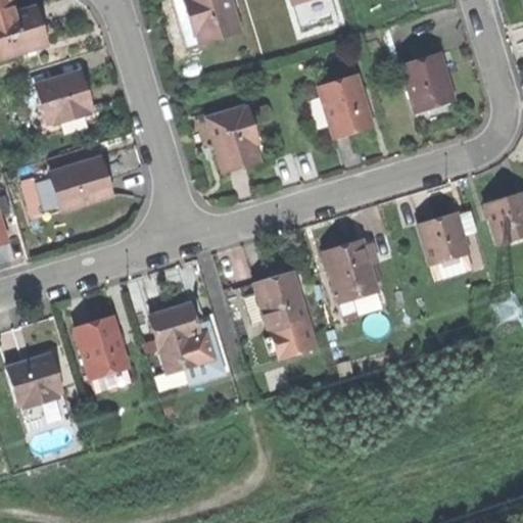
[(0,0),(0,51),(2,60),(44,48),(33,9),(18,14),(15,4),(13,0),(0,0)]
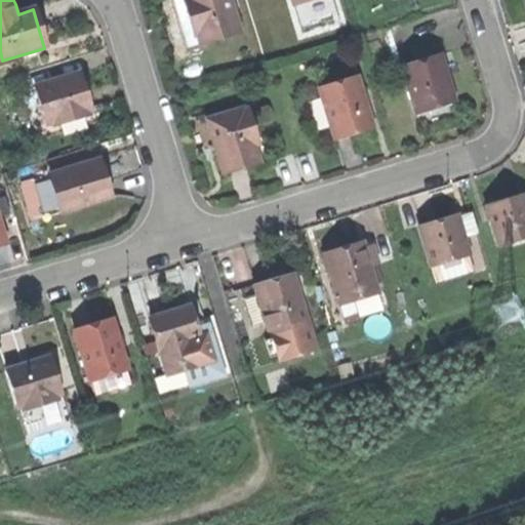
[(186,0),(200,45),(240,33),(229,0),(186,0)]
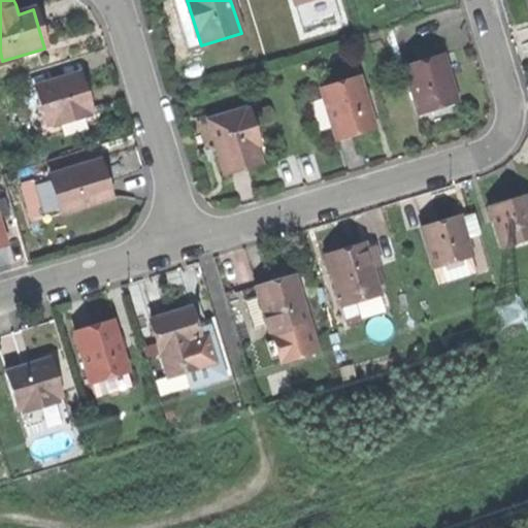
[(442,55),(404,66),(418,116),(456,103),(449,77),(442,55)]
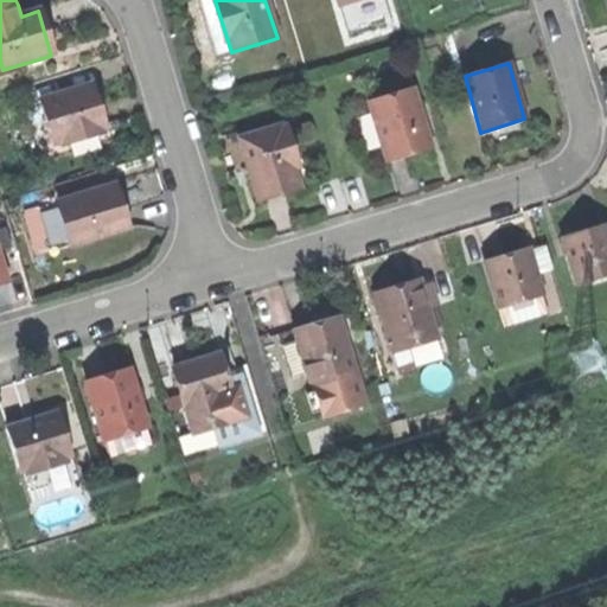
[(53,144),(109,127),(104,108),(97,84),(40,102),(53,144)]
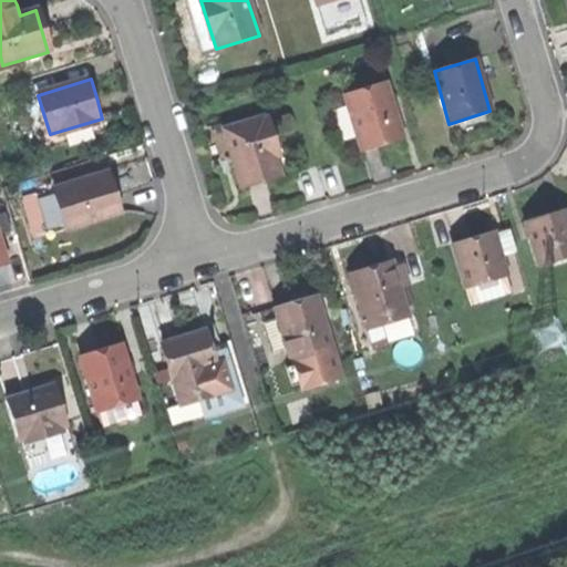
[(344,98),(360,151),(377,146),(400,138),(385,85),(344,98)]
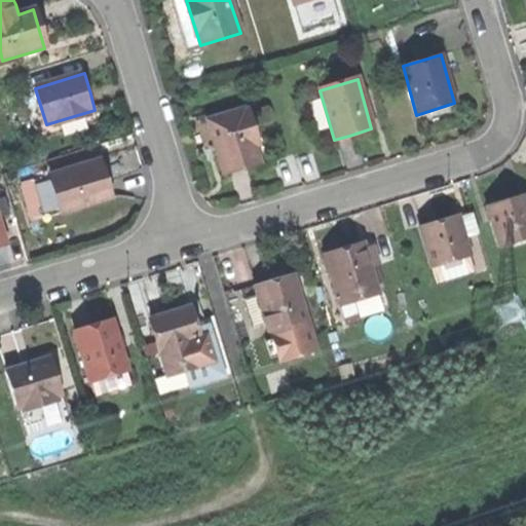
[(239,170),(252,165),(247,148),(253,147),(242,112),(209,123),(223,174),(239,170)]
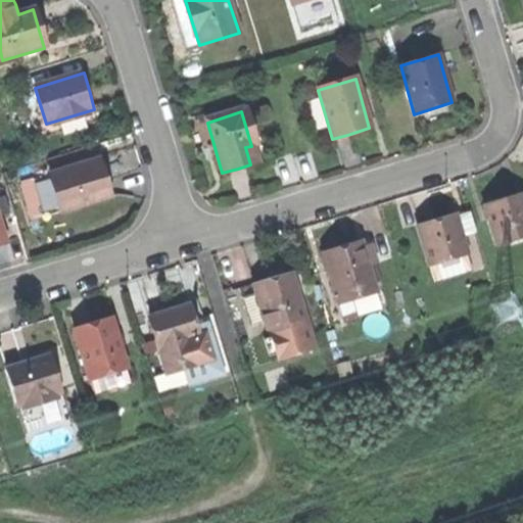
[(101,159),(33,181),(44,218),(75,208),(113,197),(101,159)]
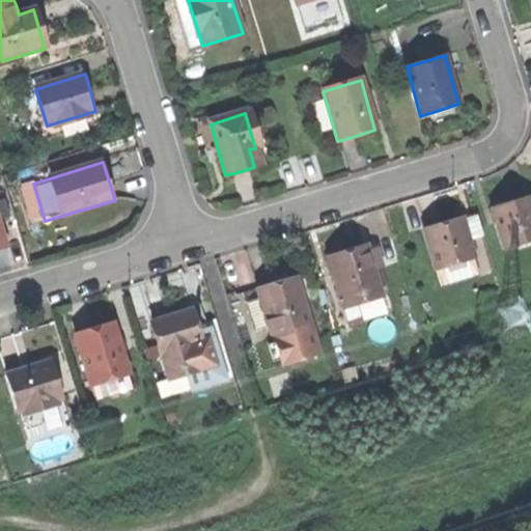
[(530,241),(530,196),(510,202),(493,207),(505,249),(530,241)]
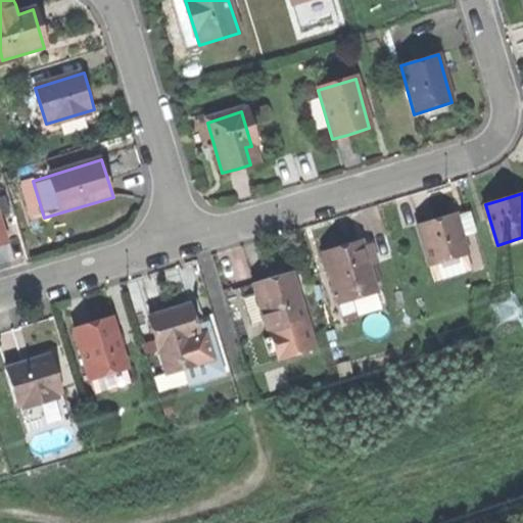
[(430,268),(470,255),(458,214),(437,220),(418,226),(430,268)]
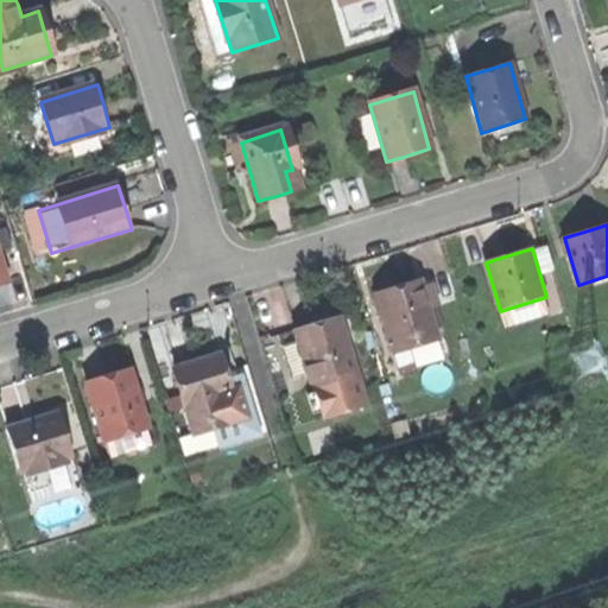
[(425,287),(424,280),(399,289),(378,296),(393,346),(438,331),(432,310),(425,287)]
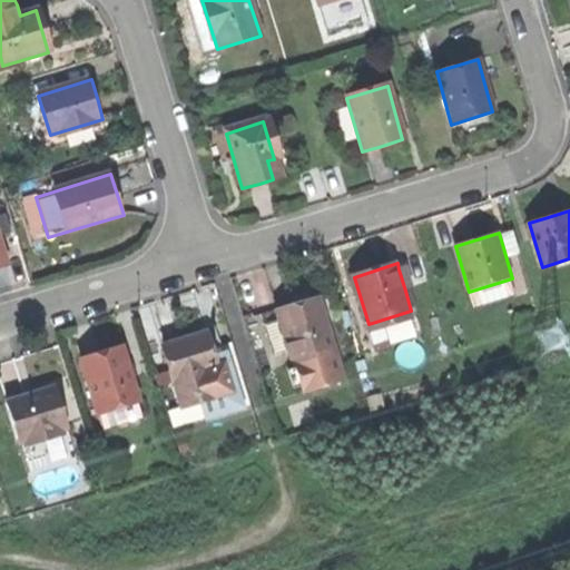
[(408,266),(399,269),(405,291),(414,288),(408,266)]
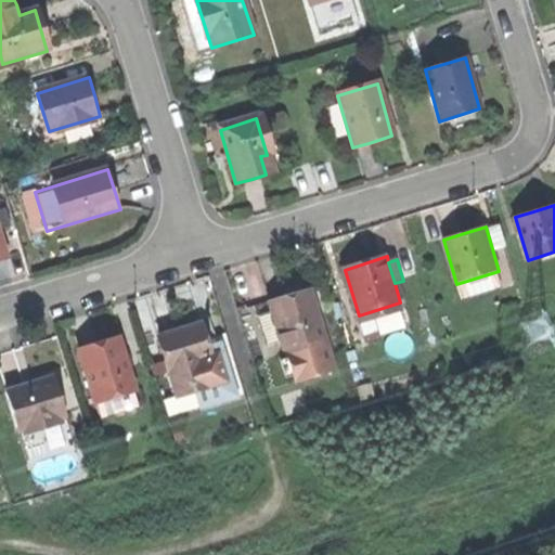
[(327,344),(311,294),(291,299),(271,305),(286,355),(289,355),(297,383),(333,372),(324,345),(327,344)]
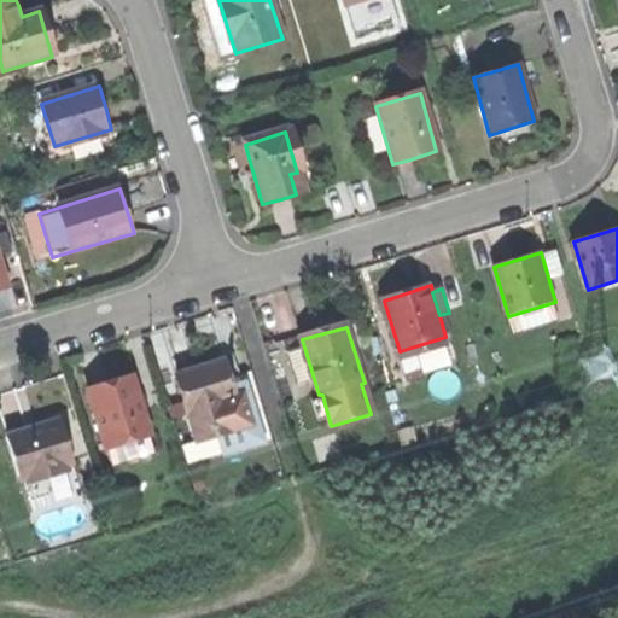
[(449,347),(445,337),(400,351),(402,361),(449,347)]
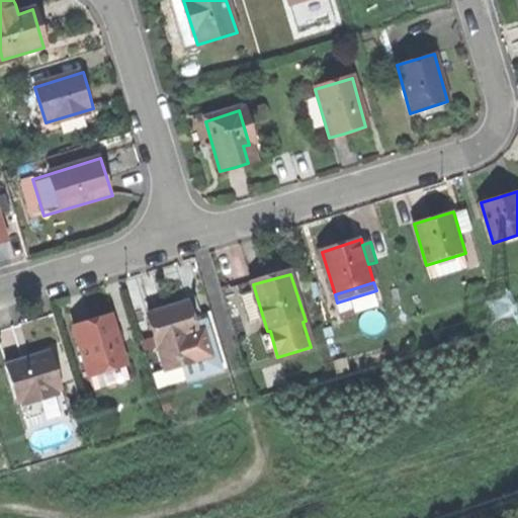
[(193,317),(188,303),(172,309),(150,315),(166,370),(183,365),(188,381),(224,371),(208,322),(195,326),(193,317)]
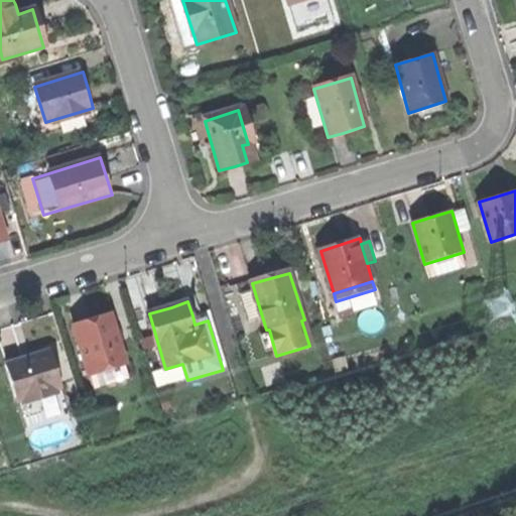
[(212,310),(192,315),(195,325),(208,320),(223,370),(230,367),(212,310)]
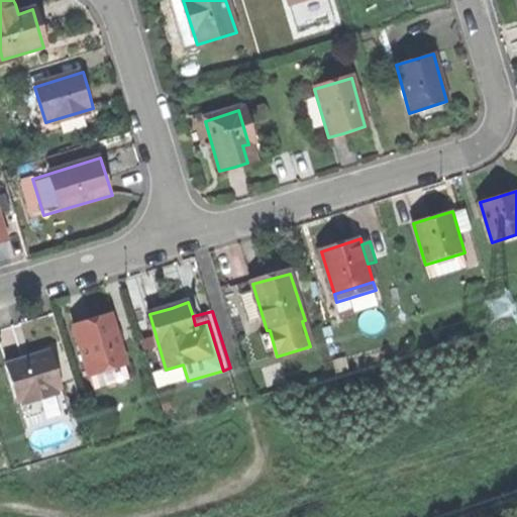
[(89,377),(127,365),(112,316),(94,322),(75,327),(89,377)]
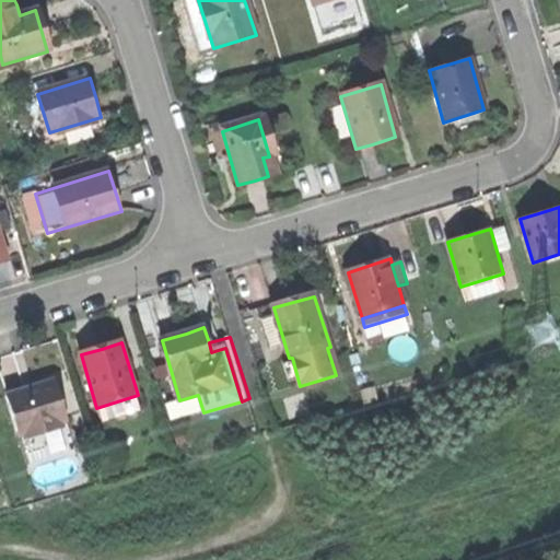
[(67,421),(55,381),(25,389),(8,395),(21,435),(25,433),(62,422),(67,421)]
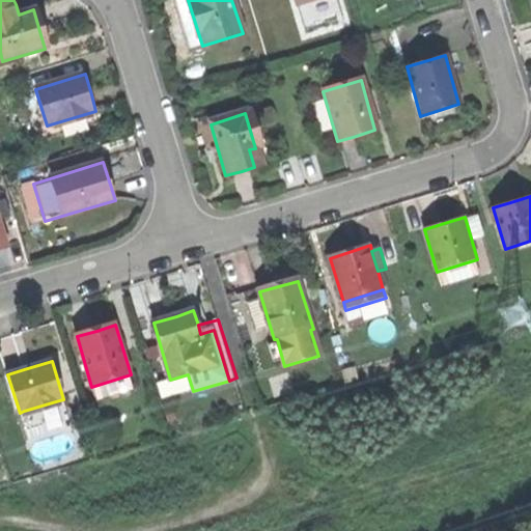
[(60,406),(59,400),(24,411),(25,417),(60,406)]
